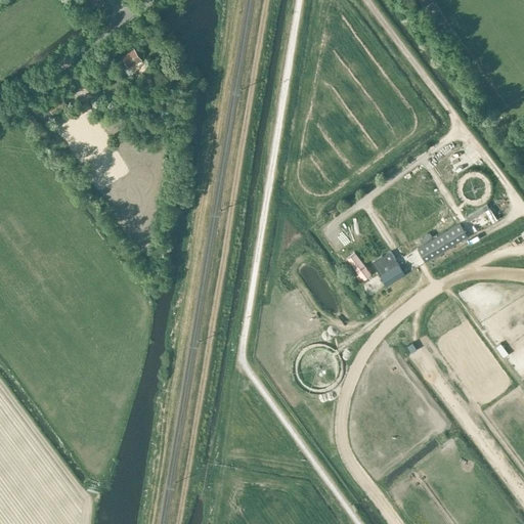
[(134,48),(122,56),(125,61),(122,64),(129,75),(133,72),(138,69),(142,74),(149,69),(134,48)]
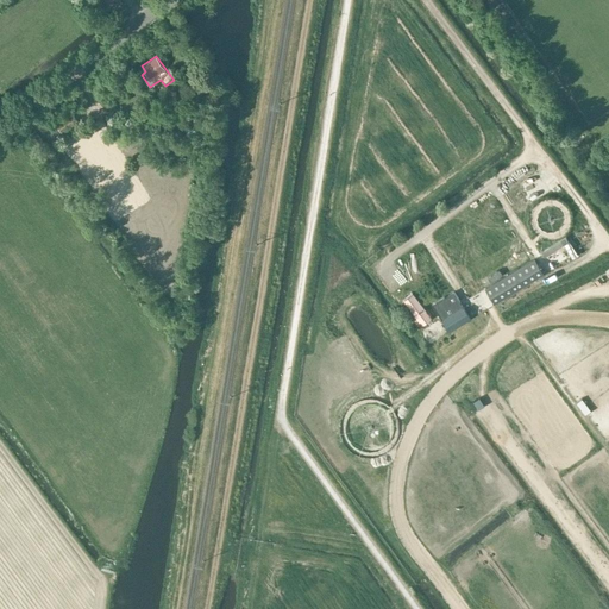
[(169,111),(177,105),(173,99),(164,105),(169,111)]
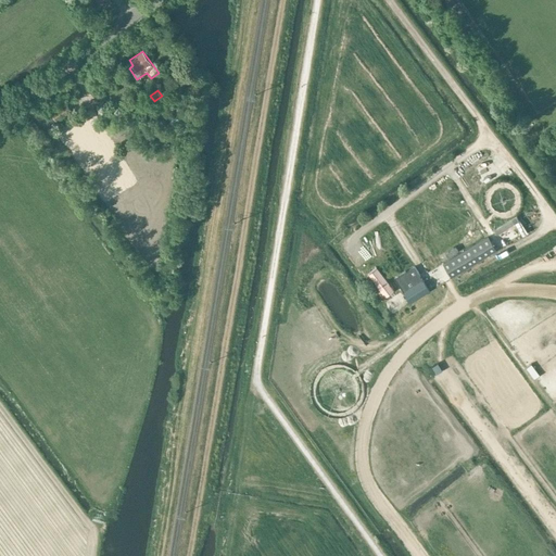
[(46,144),(54,139),(47,129),(39,135),(46,144)]
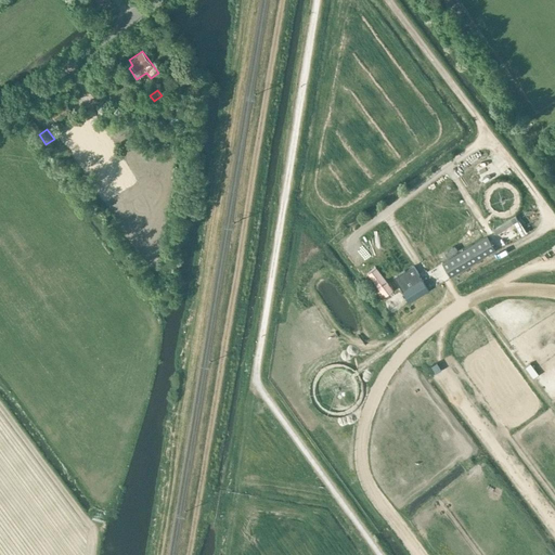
[(489,237),(443,263),(452,278),(498,252),(489,237)]
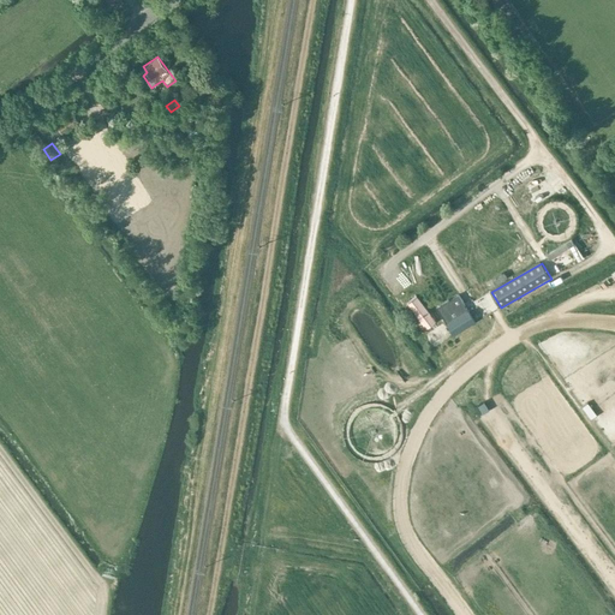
[(448,300),(436,308),(454,335),(476,323),(459,294),(448,300)]
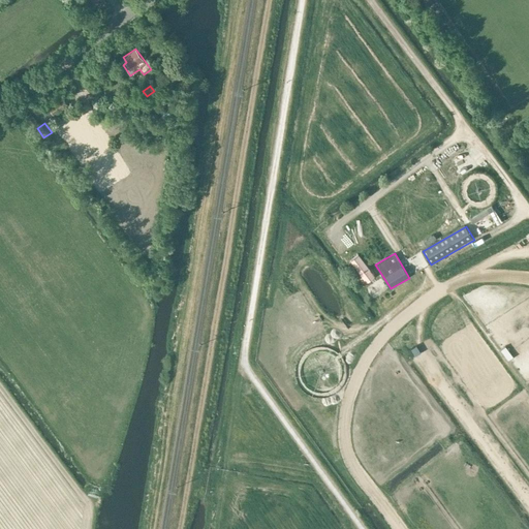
[(359,254),(350,260),(367,282),(375,276),(359,254)]
